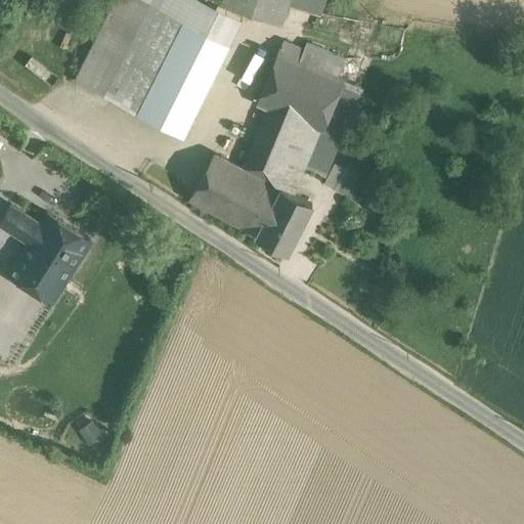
[(145,0),(114,0),(75,79),(104,94),(150,2),(145,0)]
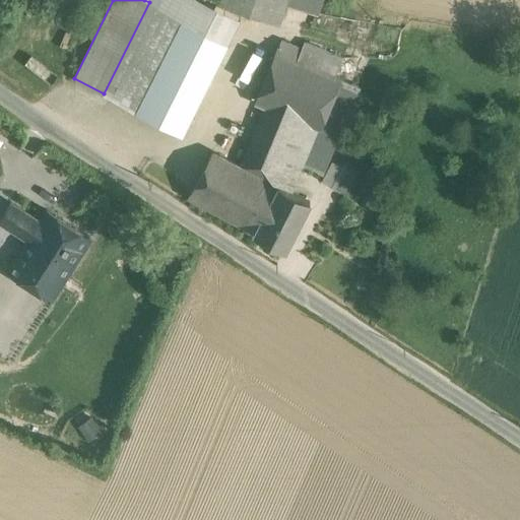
[(220,0),(220,2),(278,21),(285,2),(285,0),(220,0)]
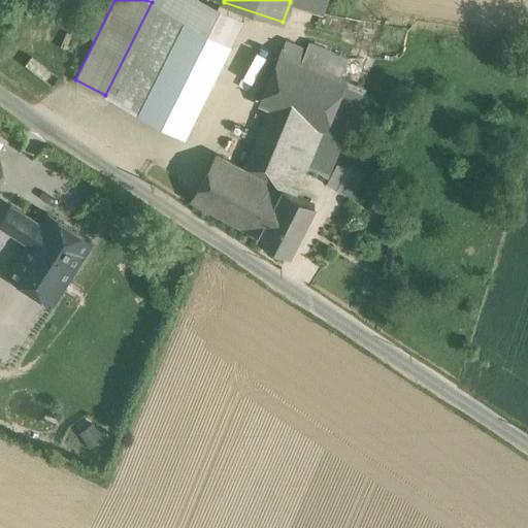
[(324,0),(290,0),(290,2),(321,13),(324,0)]
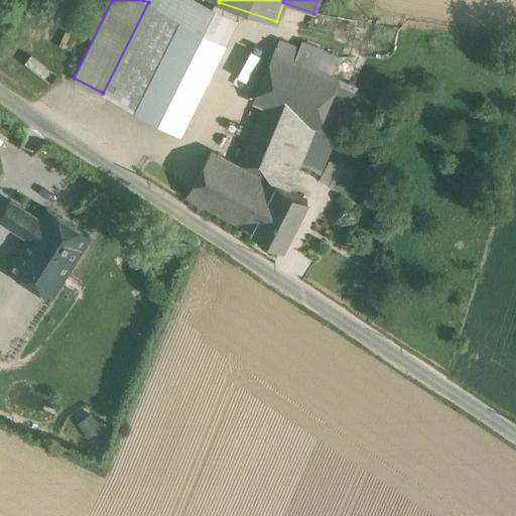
[(226,41),(148,2),(103,93),(180,131),(226,41)]
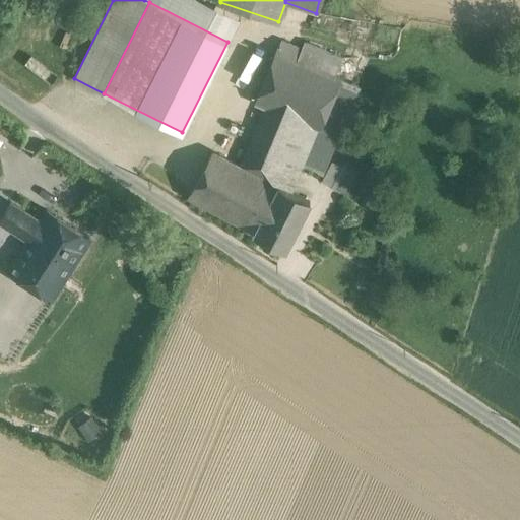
[(343,57),(305,41),(302,48),(281,39),(276,52),(335,76),(343,57)]
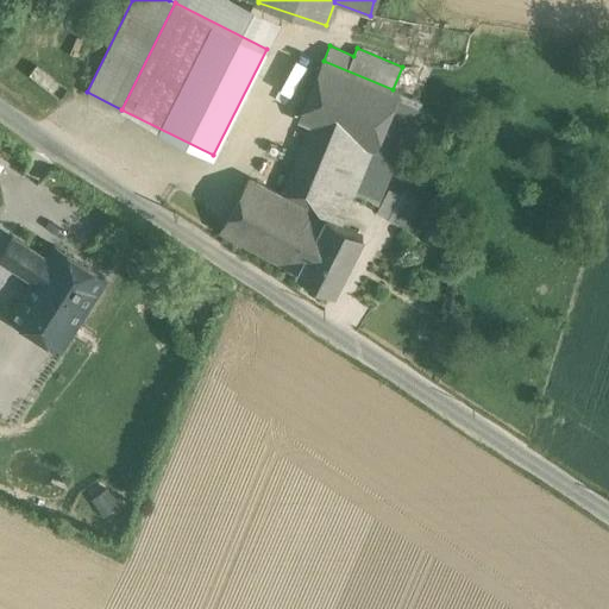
[(324,61),(322,60),(299,119),(311,124),(375,151),(400,92),(393,89),(324,61)]
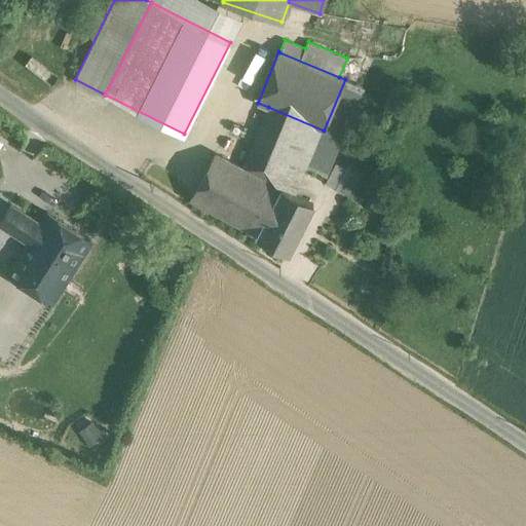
[(324,130),(268,107),(243,167),(271,182),(282,187),(282,186),(290,190),(296,176),(301,178),(305,167),(326,176),(363,86),(345,79),(324,130)]
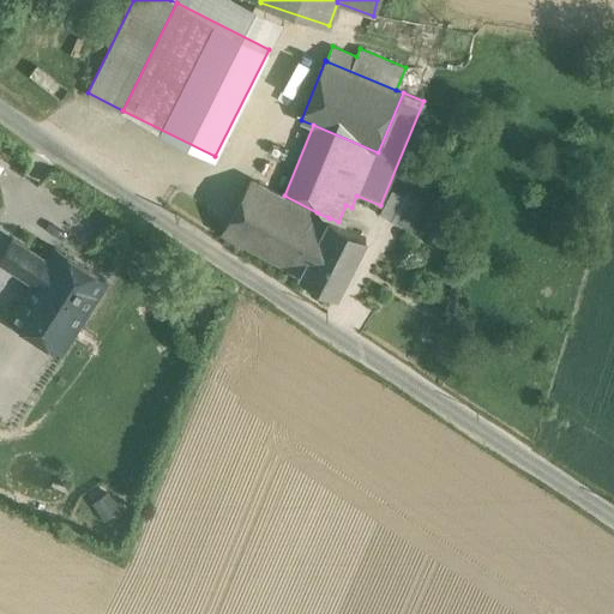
[(284,196),(252,178),(222,232),(289,266),(317,212),(284,196)]
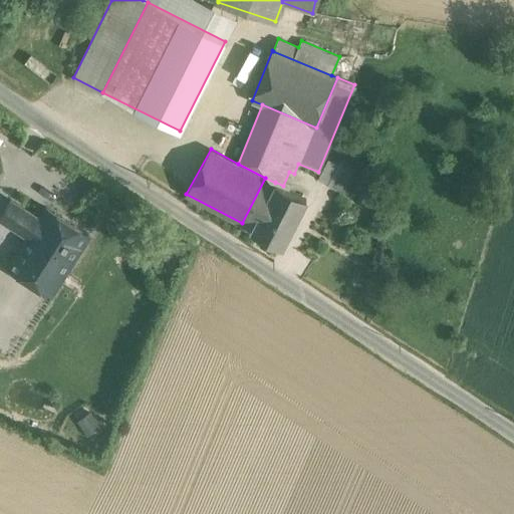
[(338,164),(328,159),(317,179),(342,192),(354,170),(339,162),(338,164)]
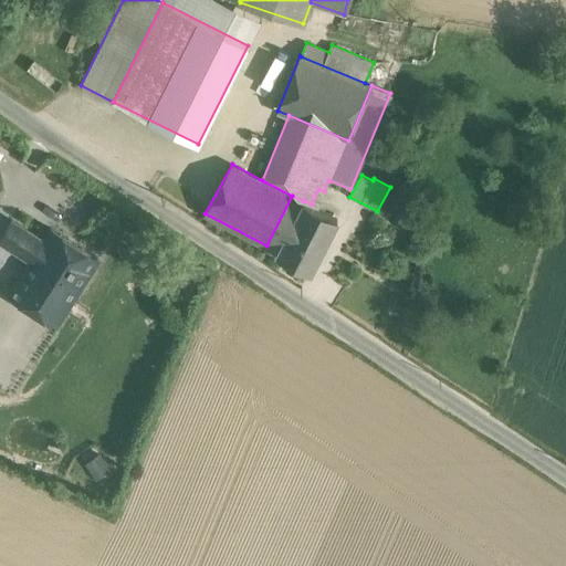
[(292,196),(266,245),(278,251),(276,253),(311,271),(337,218),(312,205),(303,200),(303,201),(292,196)]
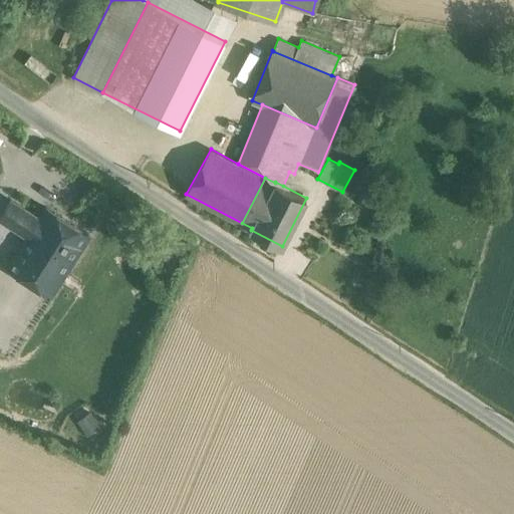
[(86,242),(42,214),(35,227),(7,206),(0,216),(0,230),(24,247),(5,276),(48,303),(86,242)]
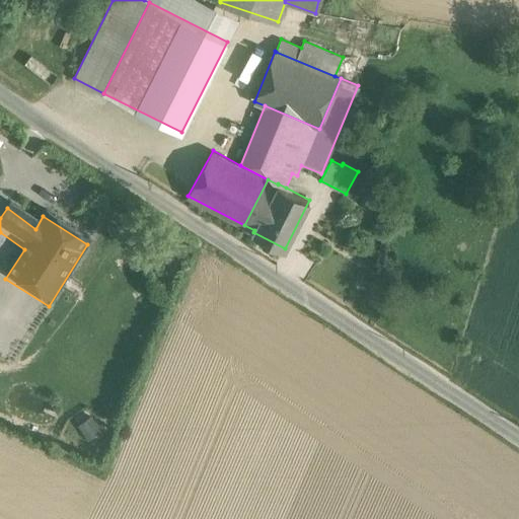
[(92,413),(78,421),(87,437),(101,428),(92,413)]
